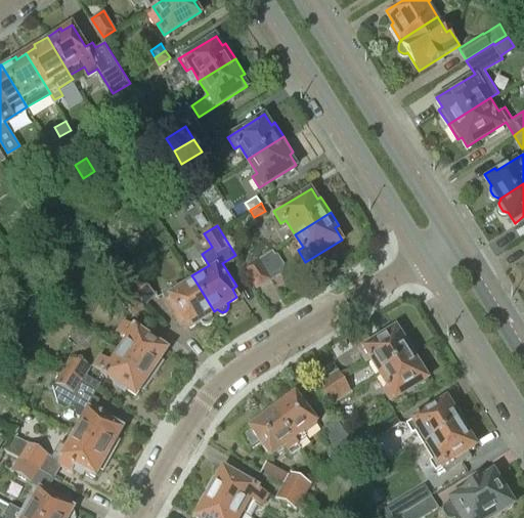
[(256,285),(270,276),(281,269),(278,265),(284,261),(276,250),(274,251),(272,248),(244,264),(256,285)]
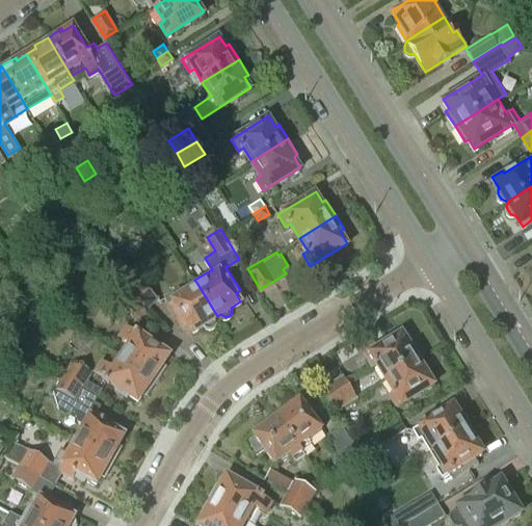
[(131,291),(147,307),(157,295),(141,281),(131,291)]
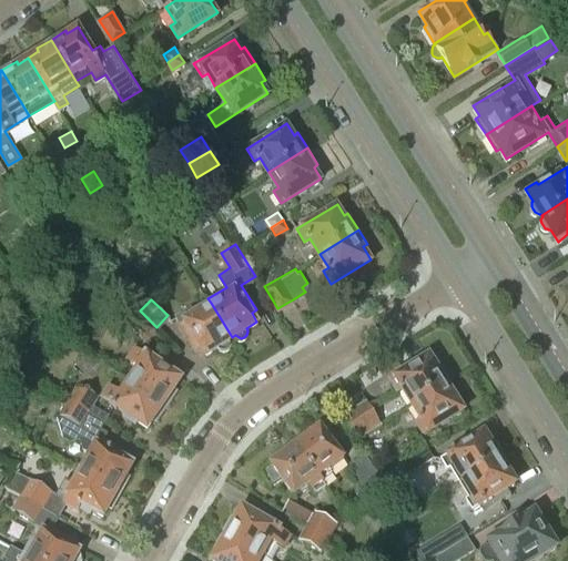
[(230,338),(232,337),(211,303),(195,313),(191,304),(175,314),(188,334),(186,335),(195,347),(201,344),(206,353),(217,346),(221,348),(223,349),(225,349),(227,348),(230,346),(231,344),(231,340),(230,338)]
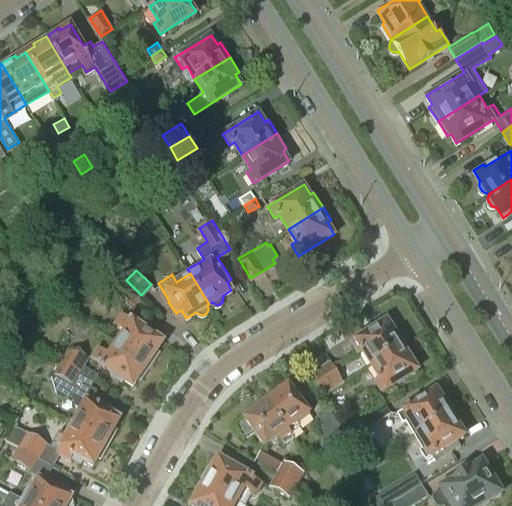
[(141,295),(126,280),(116,291),(131,306),(141,295)]
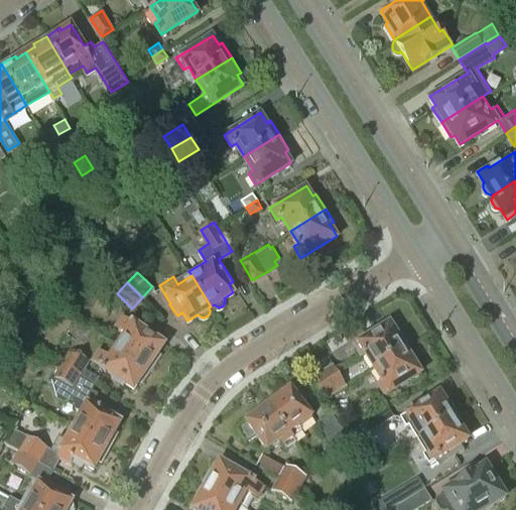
[(160,354),(157,352),(164,342),(125,315),(118,327),(127,333),(119,344),(151,367),(160,354)]
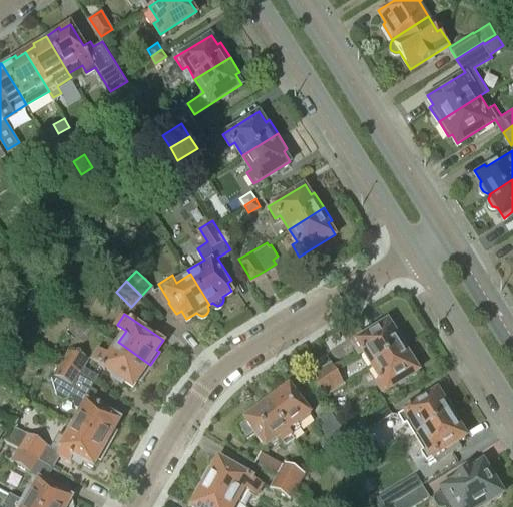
[(372,364),(408,343),(398,327),(394,329),(388,319),(353,341),(360,353),(364,350),(372,364)]
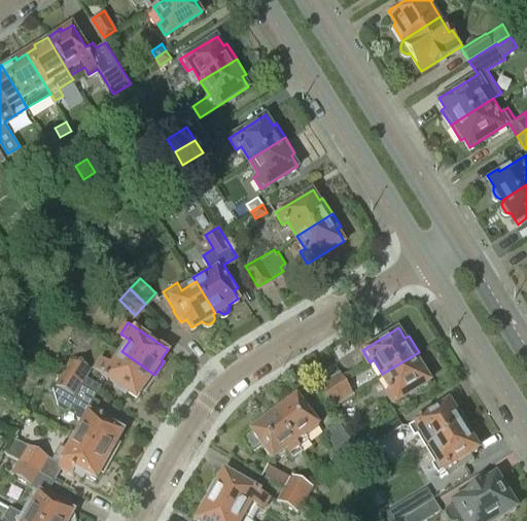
[(145,388),(154,375),(121,351),(113,363),(104,357),(97,368),(136,395),(143,386),(145,388)]
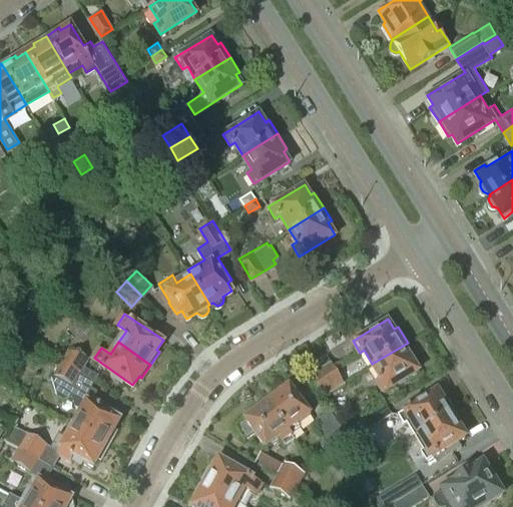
[(416,357),(408,343),(372,364),(380,377),(377,379),(384,391),(419,369),(412,359),(416,357)]
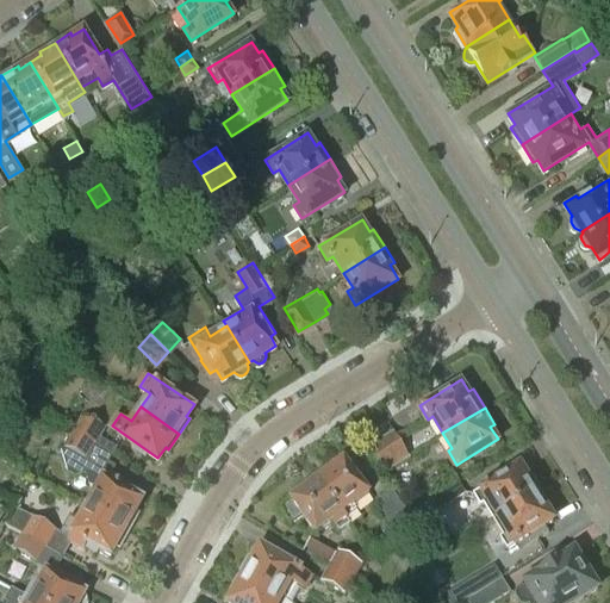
[(74,426),(95,440),(105,424),(82,411),(74,426)]
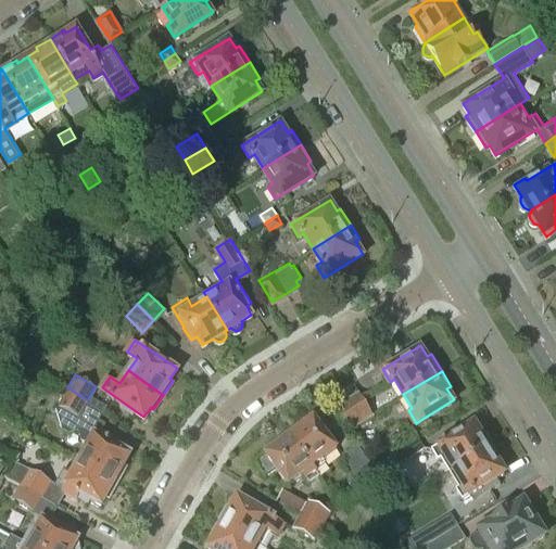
[(80,458),(117,480),(127,463),(124,462),(129,452),(108,439),(110,435),(100,430),(104,421),(99,418),(103,410),(87,400),(67,387),(58,401),(57,405),(62,425),(70,430),(78,428),(81,437),(90,442),(80,458)]
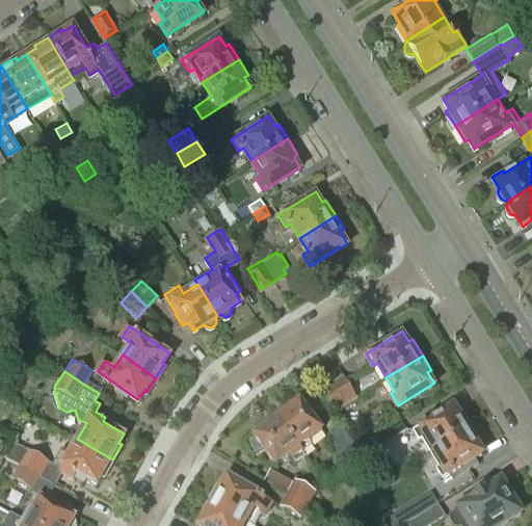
[(333,380),(345,402),(356,395),(344,374),(333,380)]
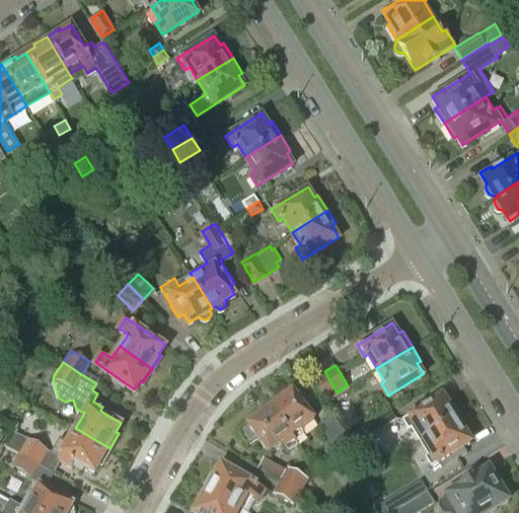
[(337,392),(324,371),(313,378),(325,398),(337,392)]
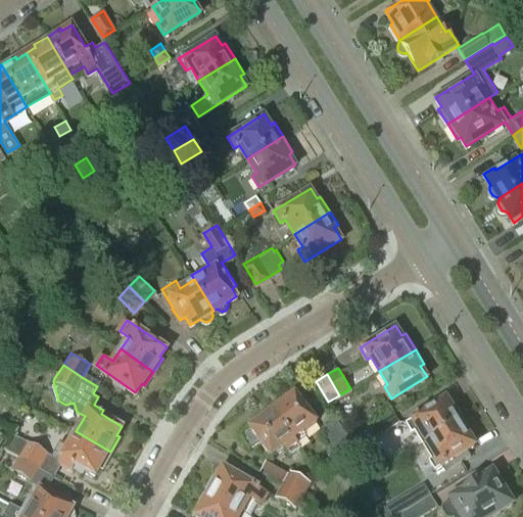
[(282,397),(282,400),(272,408),(294,436),(317,420),(304,404),(308,402),(298,388),(291,393),(289,391),(282,397)]
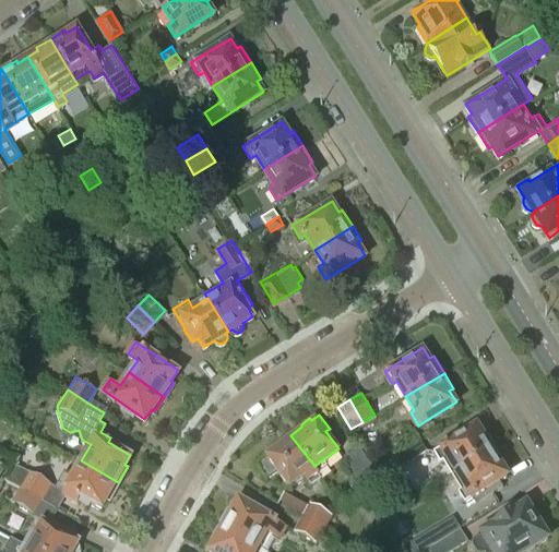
[(452,474),(492,450),(491,447),(494,444),(488,435),(484,435),(476,424),(435,450),(440,460),(443,458),(452,474)]
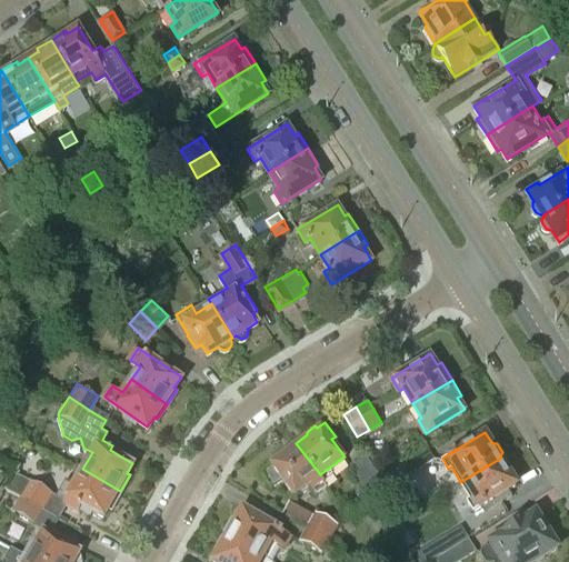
[(325,480),(320,474),(296,443),(283,452),(280,451),(273,457),(275,460),(260,470),(271,484),(281,477),(295,493),(310,482),(313,488),(325,480)]
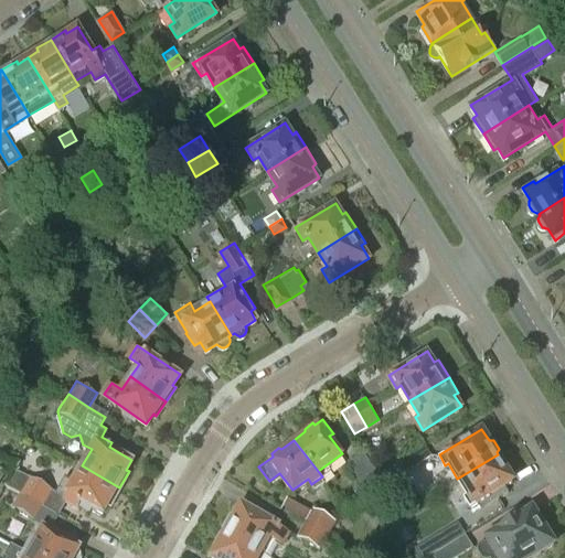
[(398,457),(406,468),(432,452),(425,441),(398,457)]
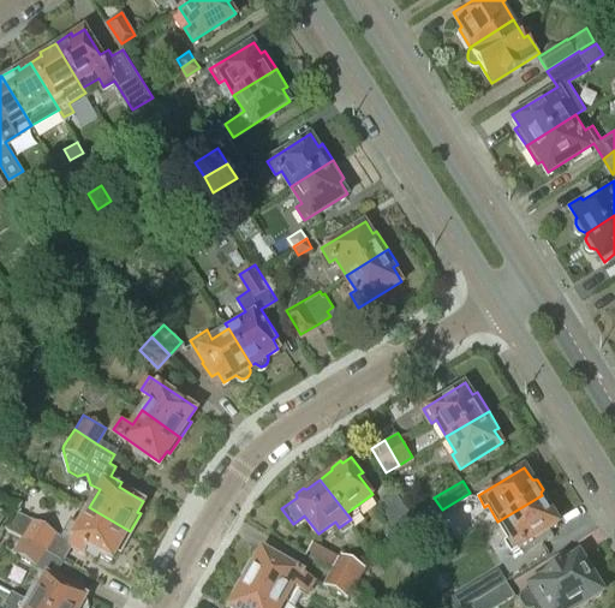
[(380,500),(393,522),(407,513),(395,492),(380,500)]
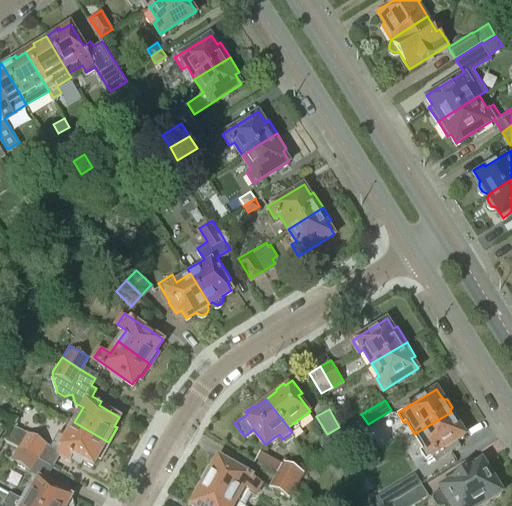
[(452,414),(451,412),(414,434),(422,447),(420,449),(425,458),(438,451),(441,456),(461,444),(457,439),(465,434),(459,425),(461,421),(456,413),(452,414)]
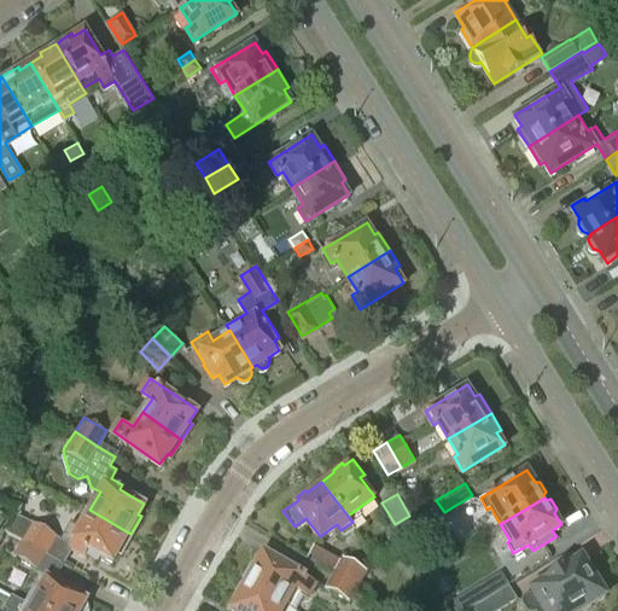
[(112,559),(118,547),(122,550),(130,534),(89,510),(82,524),(71,519),(63,536),(15,508),(5,528),(23,539),(46,551),(63,560),(73,543),(85,551),(87,546),(112,559)]
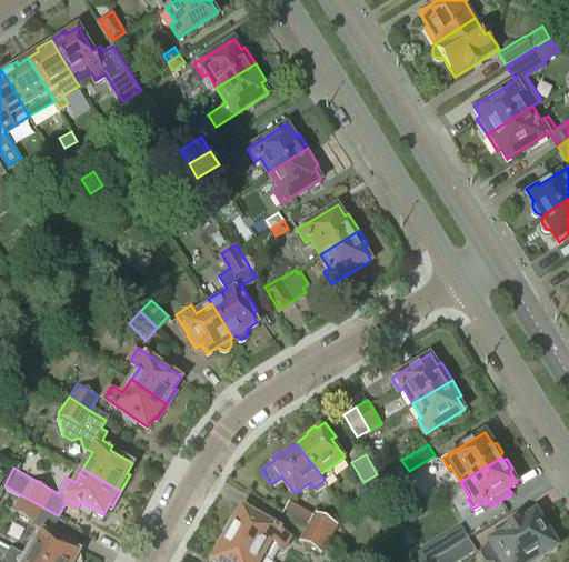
[(42,561),(79,561),(80,560),(81,557),(80,553),(78,552),(83,542),(53,524),(58,515),(42,507),(21,495),(13,509),(35,520),(42,524),(26,552),(42,561)]
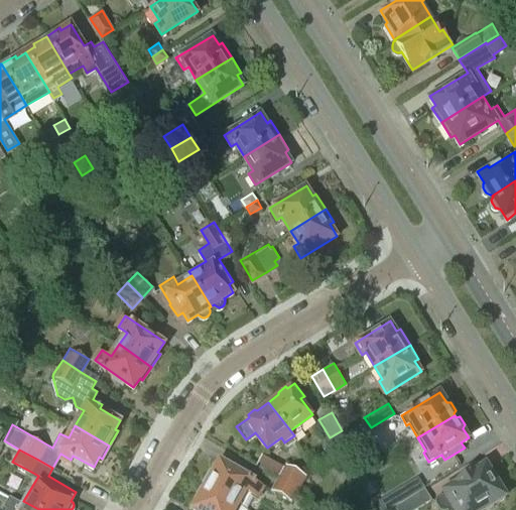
[(220,460),(215,469),(212,467),(203,482),(241,504),(248,491),(255,495),(262,483),(220,460)]
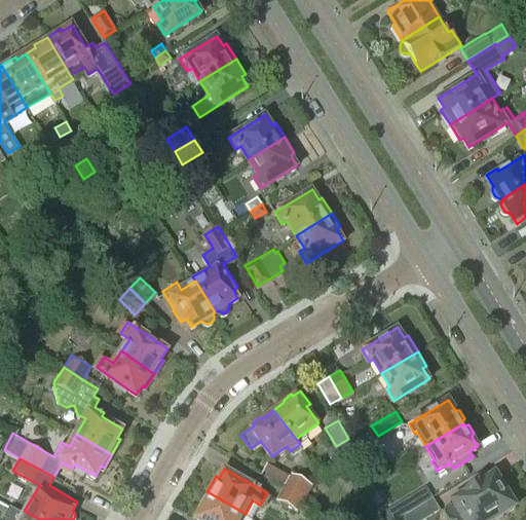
[(292,472),(285,485),(304,496),(311,482),(292,472)]
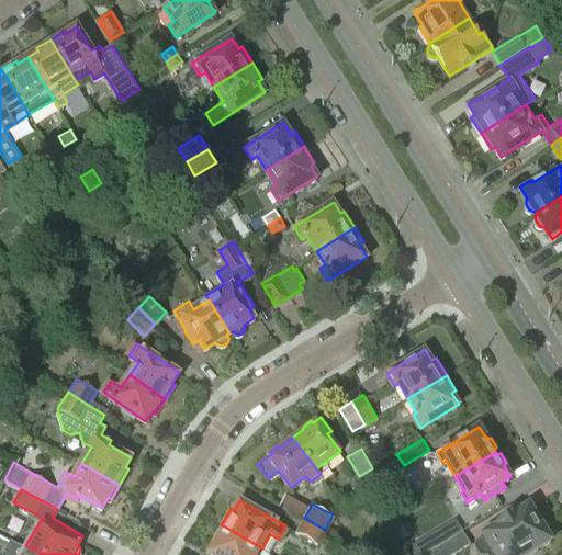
[(537,511),(534,511),(529,505),(483,532),(485,534),(476,540),(474,545),(480,553),(485,554),(487,553),(489,554),(524,554),(551,539),(540,520),(540,517),(537,511)]
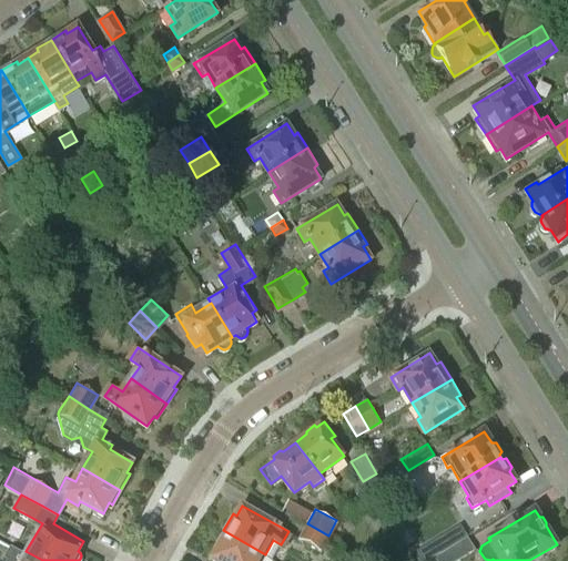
[(440,550),(468,534),(460,521),(434,538),(440,550)]
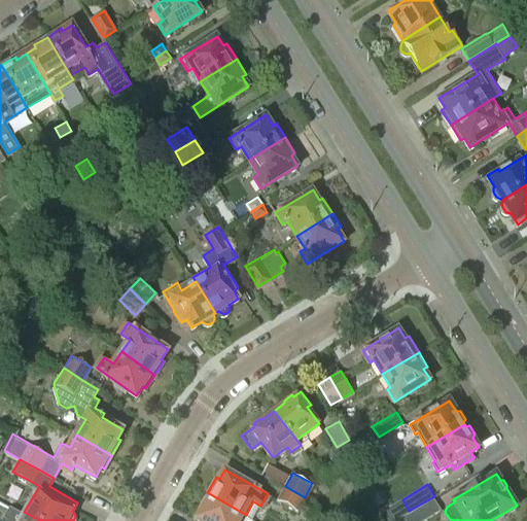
[(305,497),(285,486),(278,499),(297,510),(305,497)]
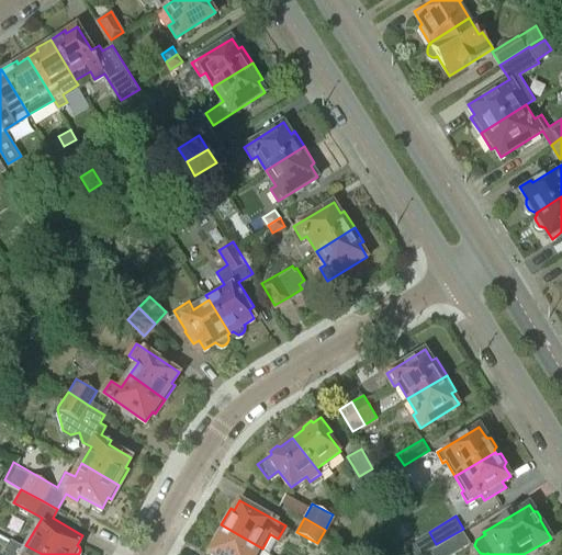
[(258,554),(262,548),(221,524),(213,539),(217,541),(211,552),(216,554),(258,554)]
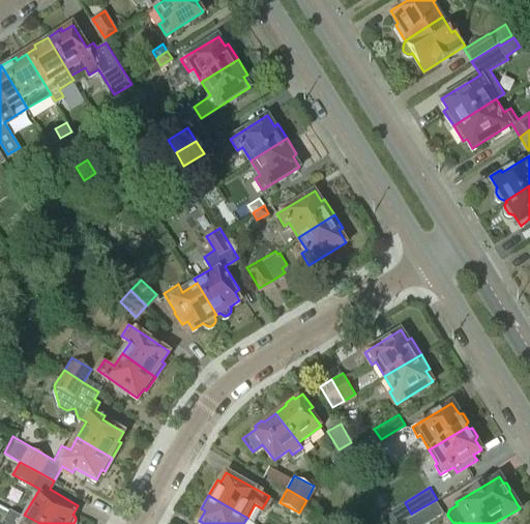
[(437,499),(411,514),(406,517),(410,523),(421,523),(444,511),(437,499)]
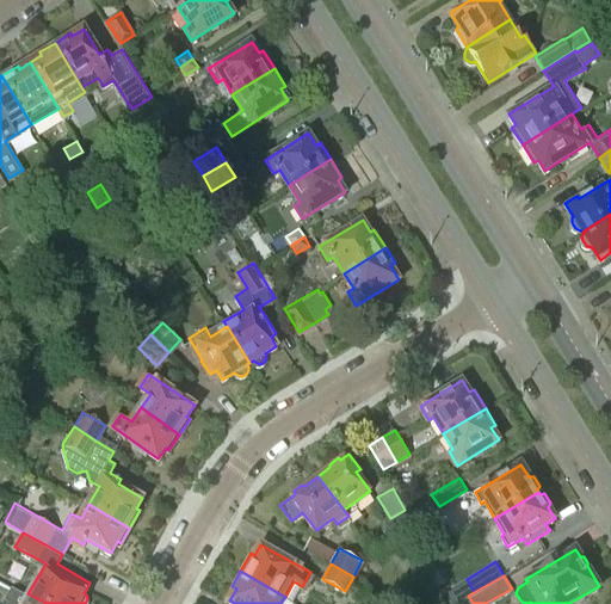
[(45,603),(28,593),(12,585),(5,597),(10,599),(6,603),(45,603)]
